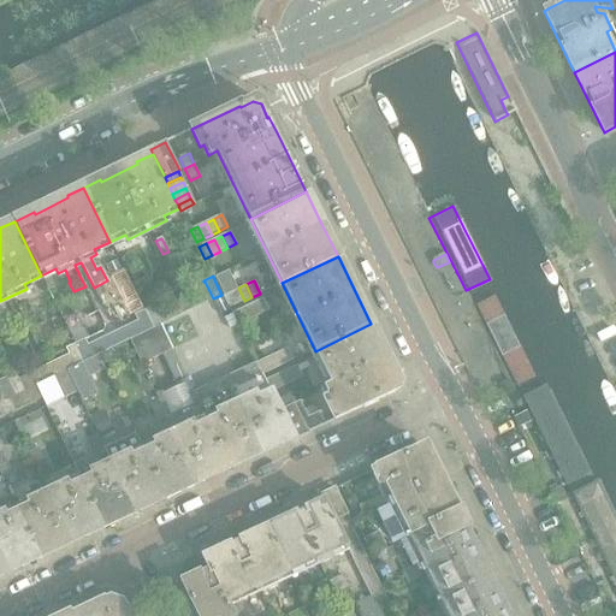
[(213,298),(207,286),(197,291),(205,303),(213,298)]
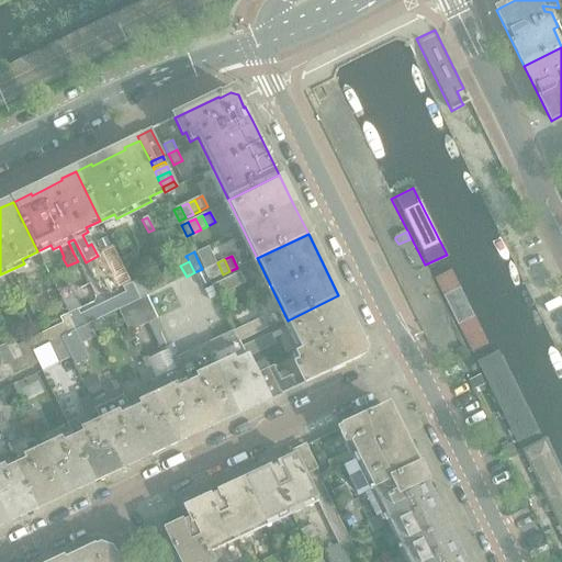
[(445,261),(428,270),(472,355),(490,346),(445,261)]
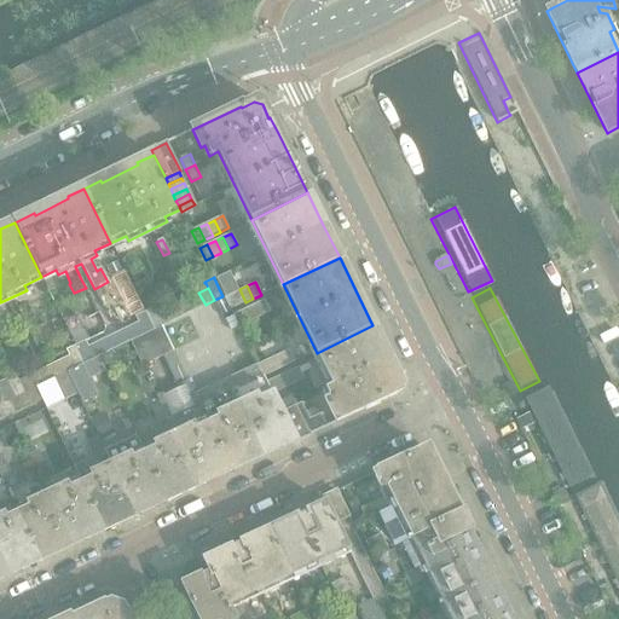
[(239,289),(231,293),(237,306),(246,302),(239,289)]
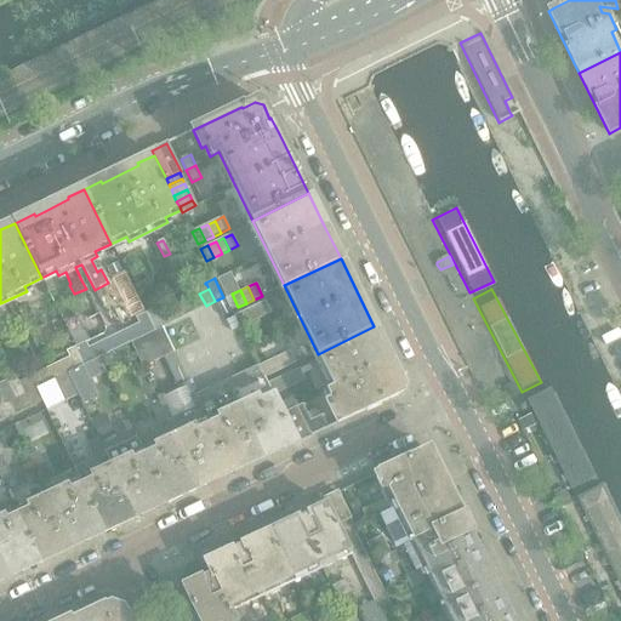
[(206,306),(199,294),(191,297),(197,309),(206,306)]
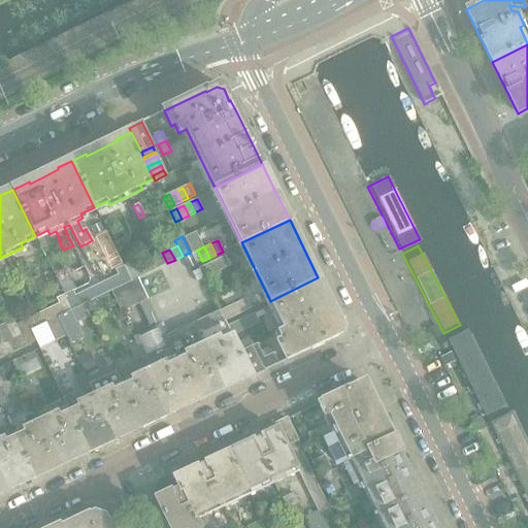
[(197,250),(191,254),(196,264),(202,261),(197,250)]
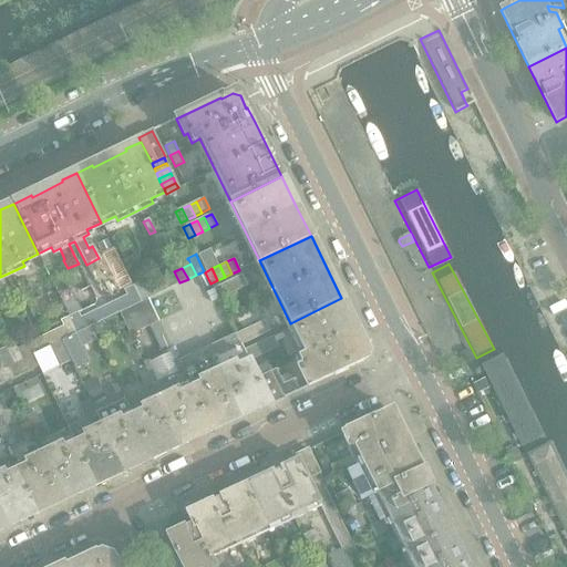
[(179,282),(174,271),(166,276),(167,276),(172,287),(179,282)]
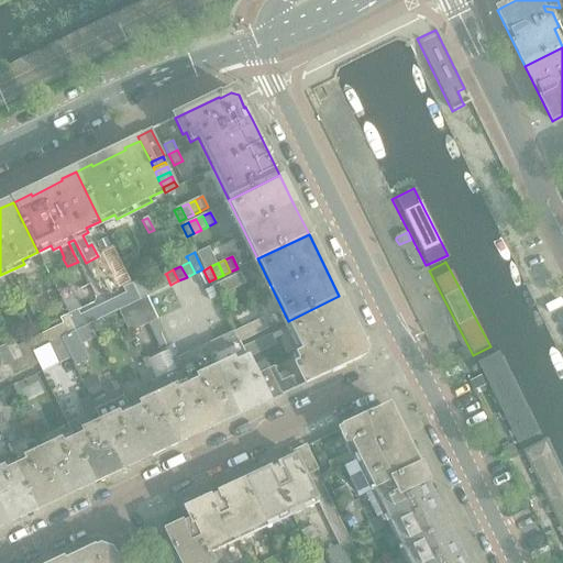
[(240,274),(233,277),(239,288),(245,284),(240,273),(240,274)]
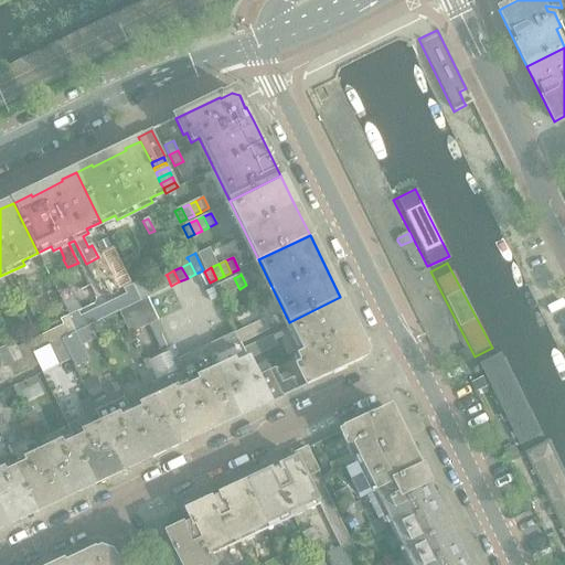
[(167,275),(166,275),(158,278),(163,289),(171,286),(167,275)]
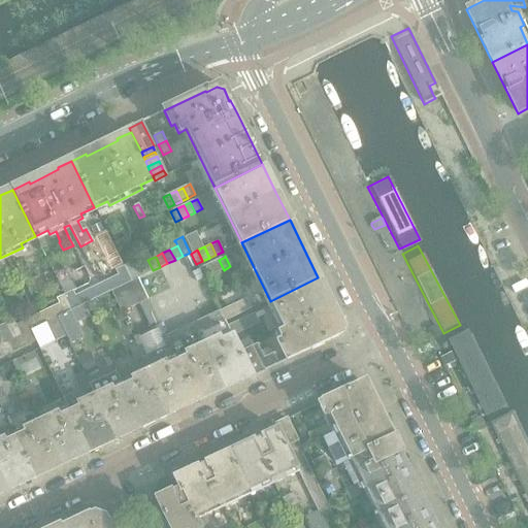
[(153,270),(147,260),(140,263),(145,274),(153,270)]
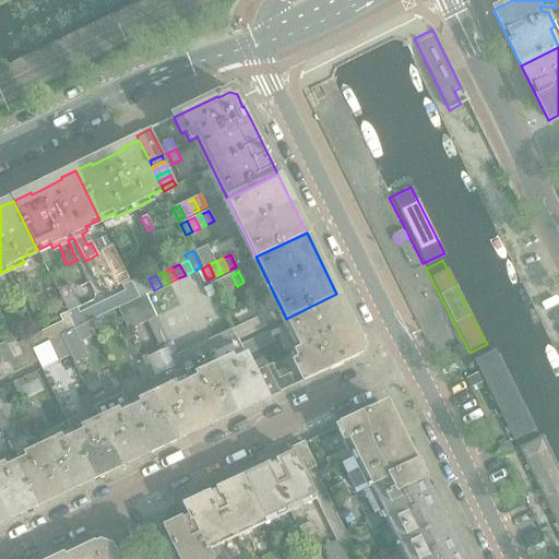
[(232,275),(224,278),(229,289),(237,286),(232,275)]
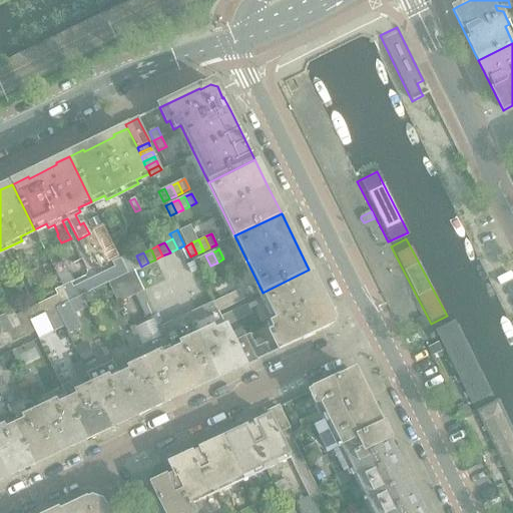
[(25,266),(19,253),(14,257),(20,268),(25,266)]
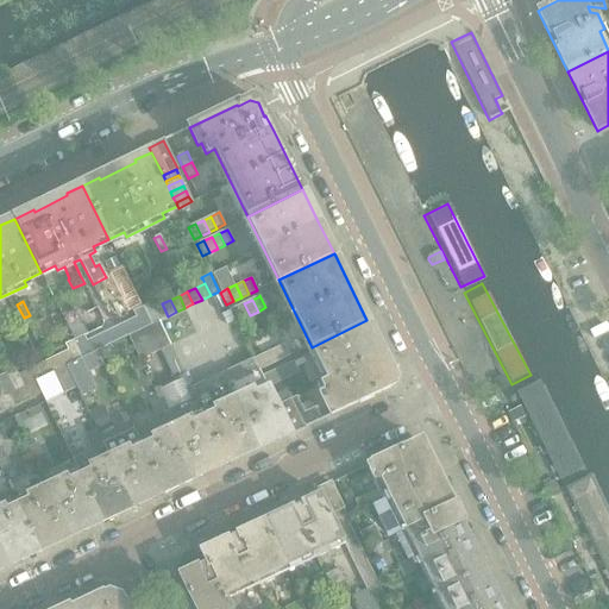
[(159,320),(154,308),(151,303),(150,302),(142,307),(142,308),(150,325),(158,320),(159,320)]
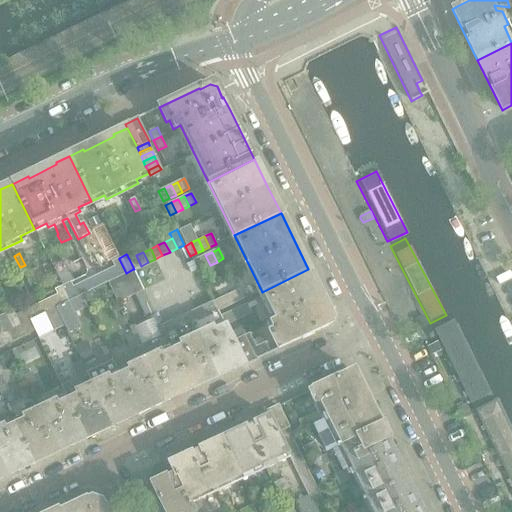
[(141,266),(136,255),(129,259),(134,269),(141,266)]
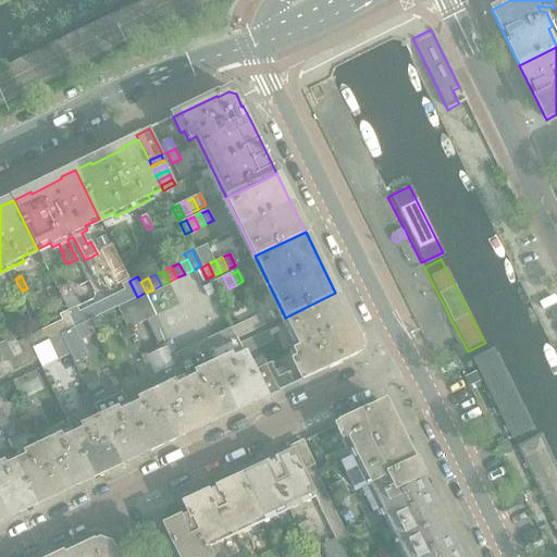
[(223,277),(217,281),(222,292),(229,288),(223,277)]
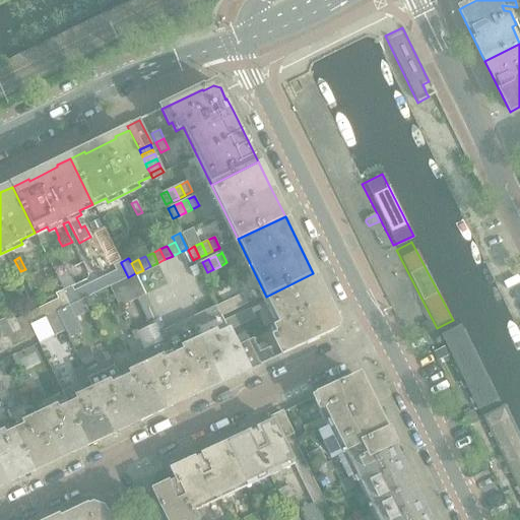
[(121,263),(121,262),(113,265),(114,266),(116,270),(121,280),(128,277),(121,263)]
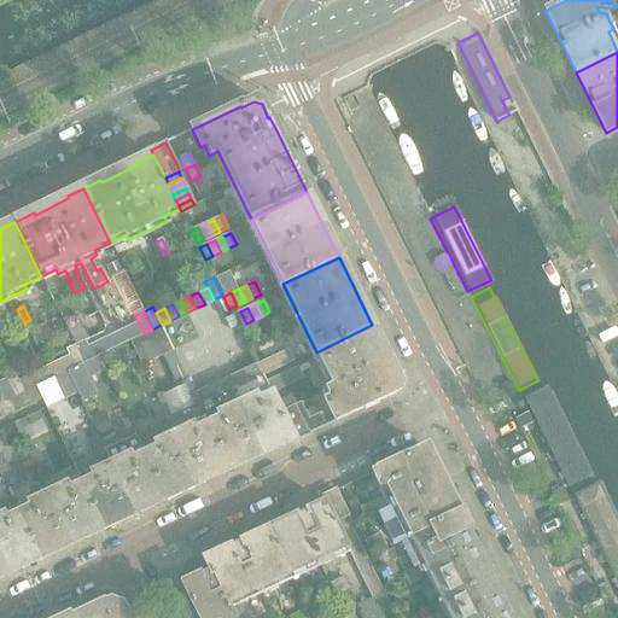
[(240,312),(232,315),(238,327),(246,324),(240,312)]
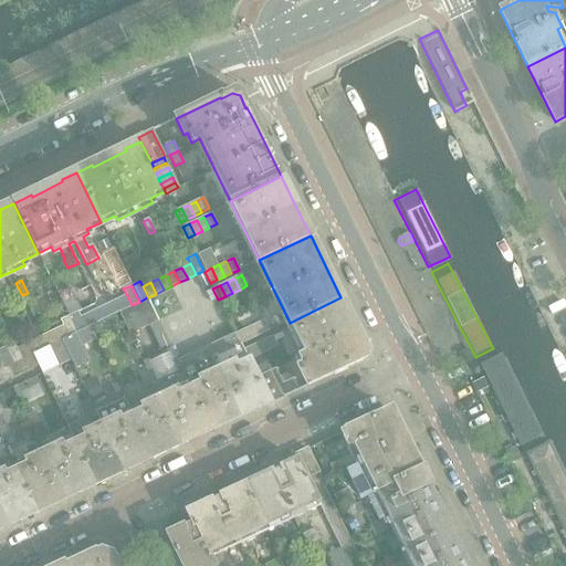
[(95,306),(97,299),(95,296),(91,286),(81,291),(80,286),(71,291),(72,294),(61,300),(69,315),(77,312),(79,313),(79,314),(95,306)]
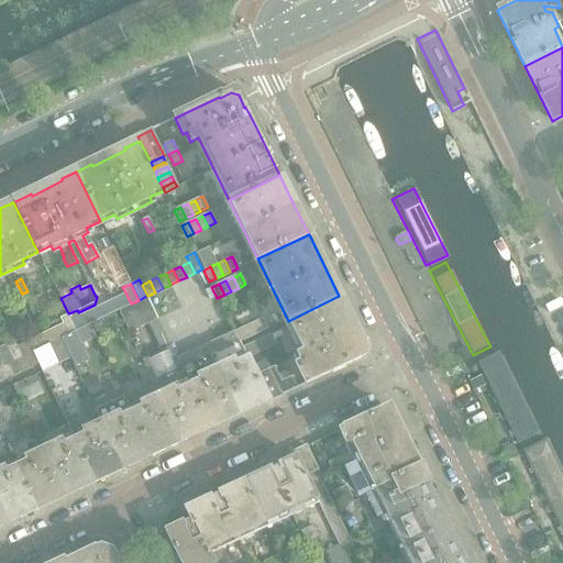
[(131,304),(125,293),(118,297),(123,308),(131,304)]
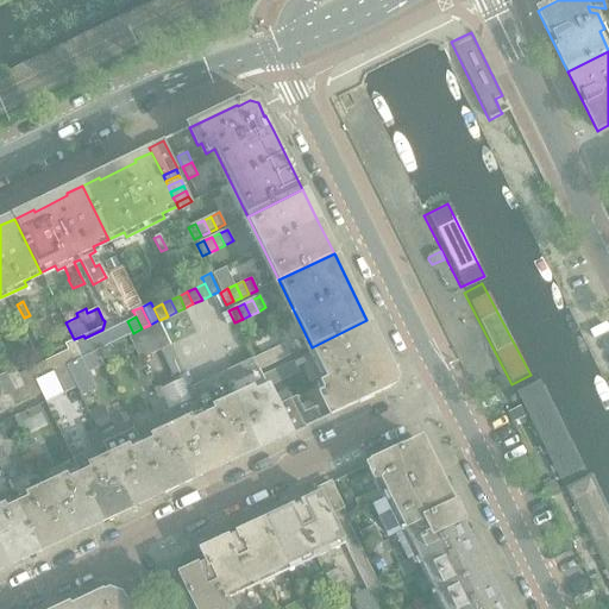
[(184,376),(158,320),(150,325),(142,328),(133,333),(127,336),(139,360),(161,351),(175,381),(184,376)]
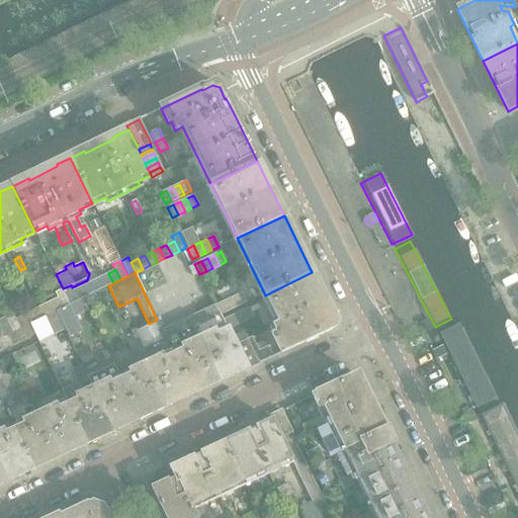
[(334,319),(326,300),(312,272),(265,295),(278,324),(271,327),(275,334),(272,336),(281,353),(331,330),(330,329),(333,328),(335,322),(334,319)]
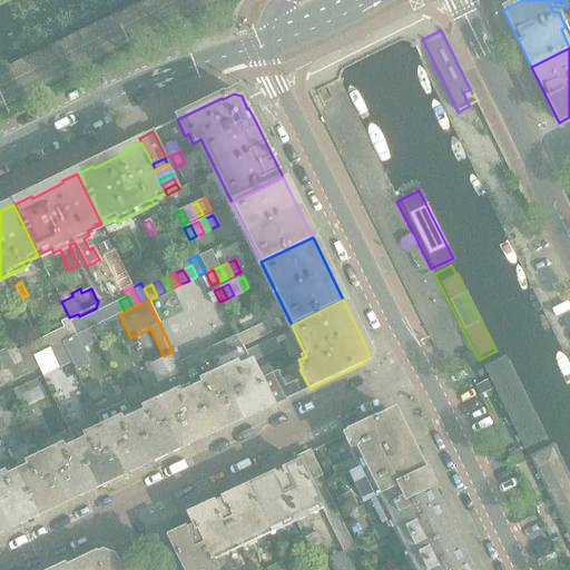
[(125,312),(119,301),(111,304),(117,315),(119,314),(125,312)]
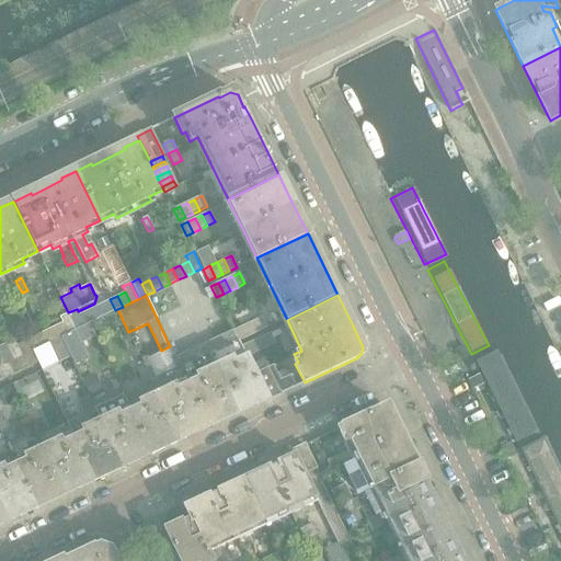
[(115,310),(110,299),(102,302),(107,313),(115,310)]
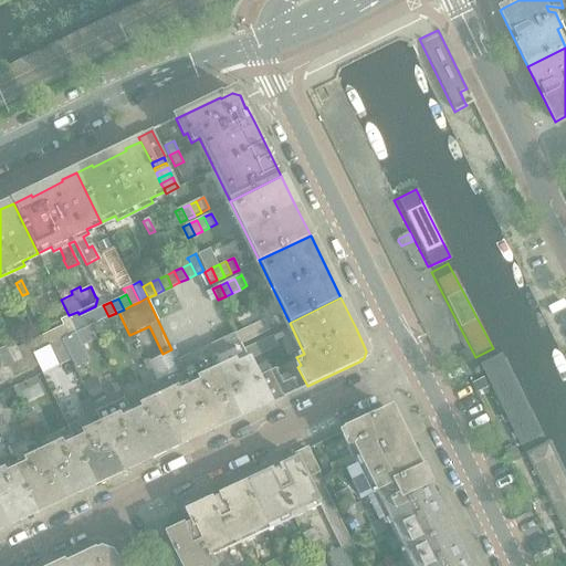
[(108,316),(103,305),(95,310),(101,321),(108,316)]
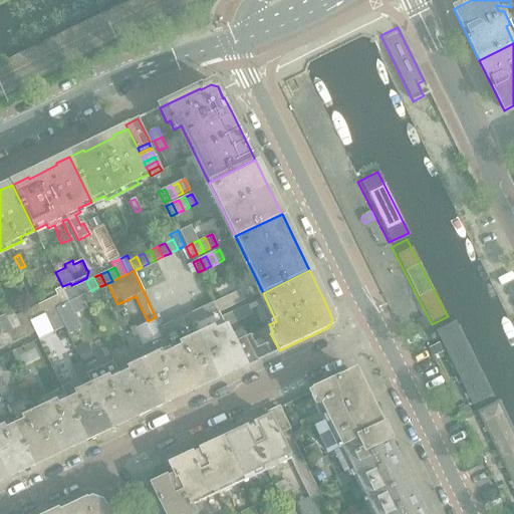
[(91,291),(86,281),(79,284),(84,294),(91,291)]
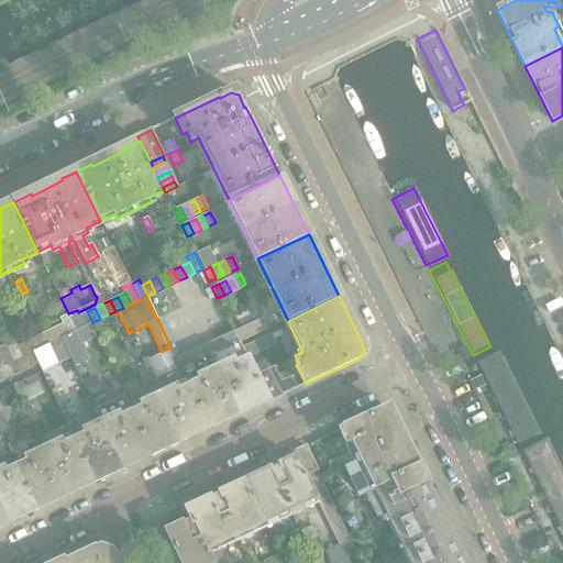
[(79,316),(79,315),(78,312),(78,311),(77,310),(68,313),(68,315),(76,331),(85,327),(79,316)]
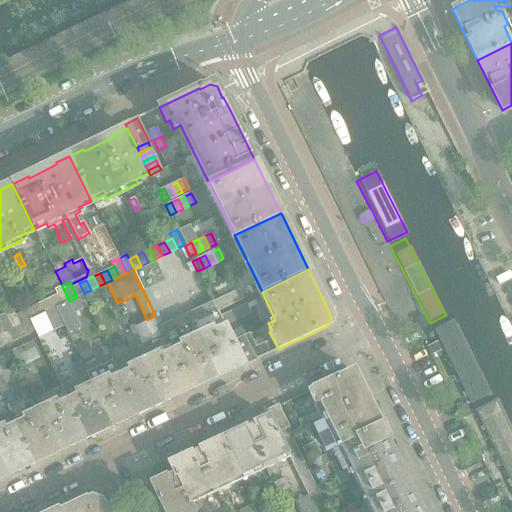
[(84,293),(79,283),(72,286),(72,287),(77,297),(81,295),(84,293)]
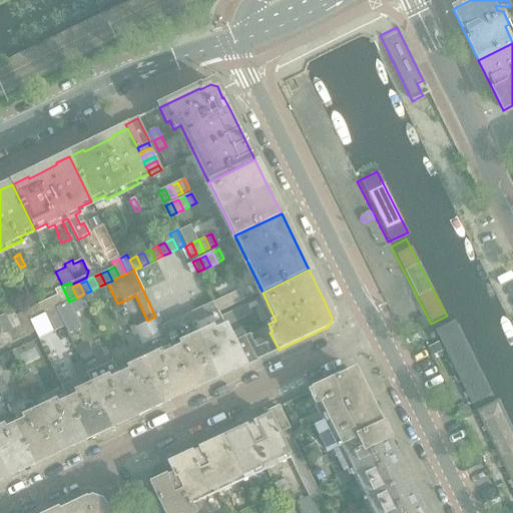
[(62,287),(62,286),(54,290),(54,291),(56,295),(56,296),(61,306),(67,302),(69,302),(62,287)]
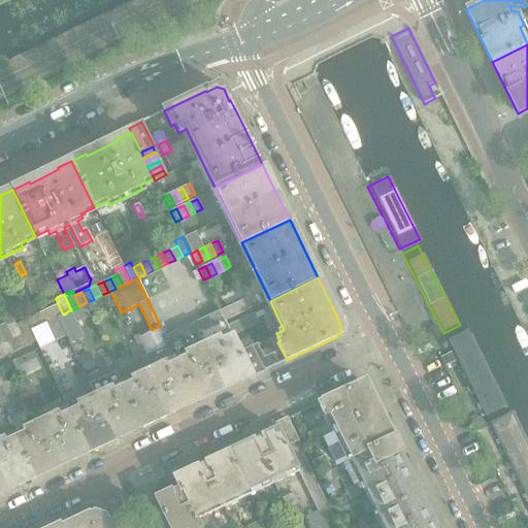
[(246,299),(239,302),(244,312),(252,309),(246,299)]
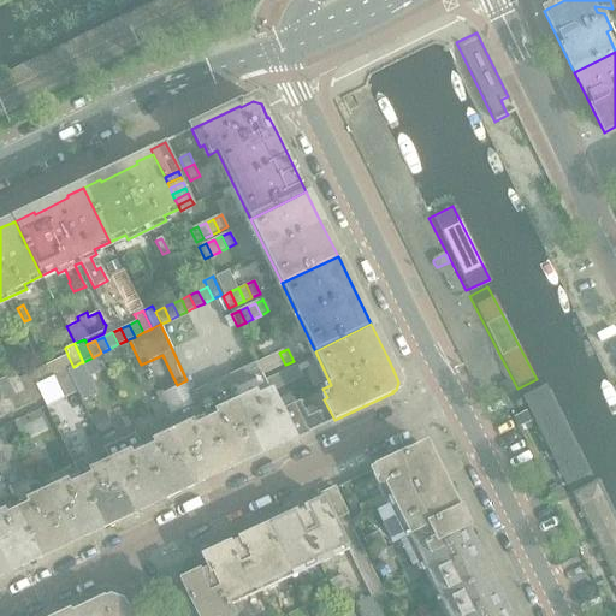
[(279,353),(272,356),(278,368),(285,365),(279,353)]
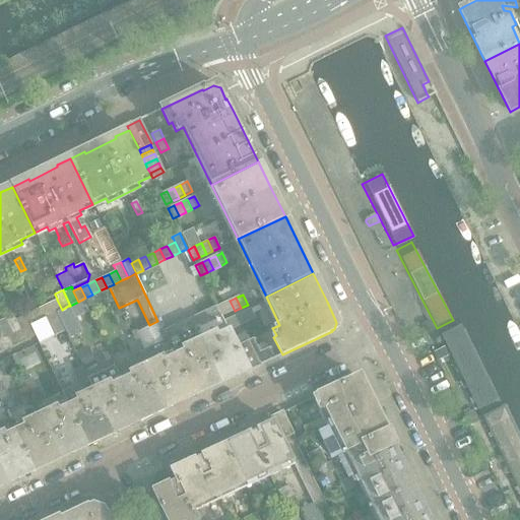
[(57,300),(57,299),(50,303),(55,313),(56,312),(62,310),(57,300)]
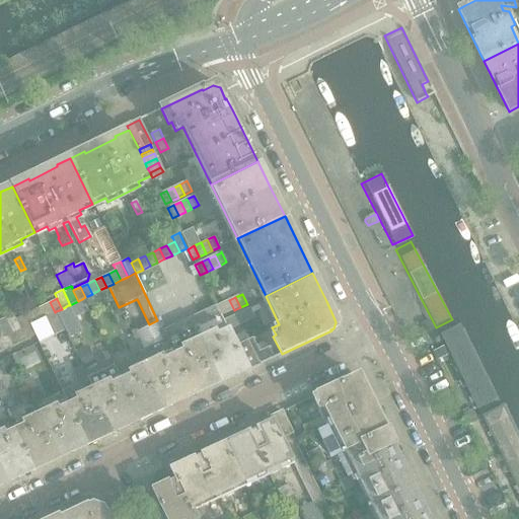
[(70,305),(68,305),(75,318),(88,312),(82,299),(78,301),(70,305)]
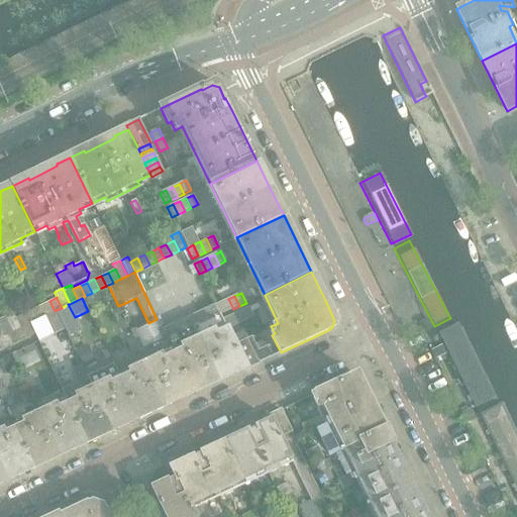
[(228,299),(221,302),(226,312),(233,309),(228,299)]
